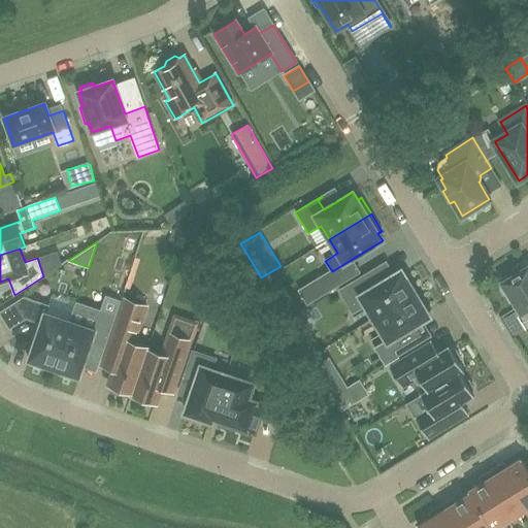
[(527,266),(502,283),(504,287),(501,289),(510,303),(514,301),(522,314),(527,309),(527,266)]
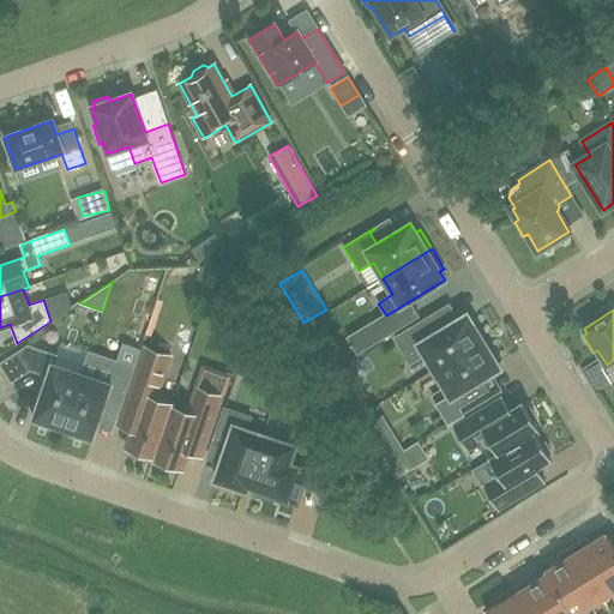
[(438,331),(429,317),(395,338),(410,363),(425,355),(434,371),(485,341),(479,332),(482,330),(474,315),(470,318),(467,313),(438,331)]
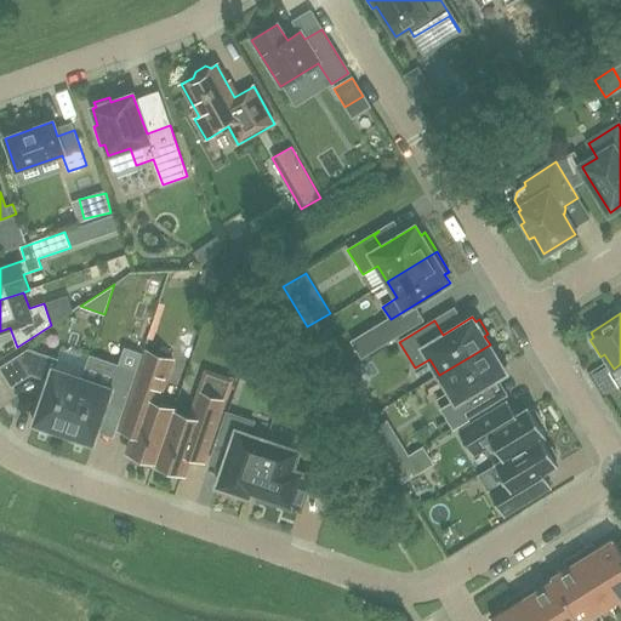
[(394,339),(385,322),(352,341),(362,358),(394,339)]
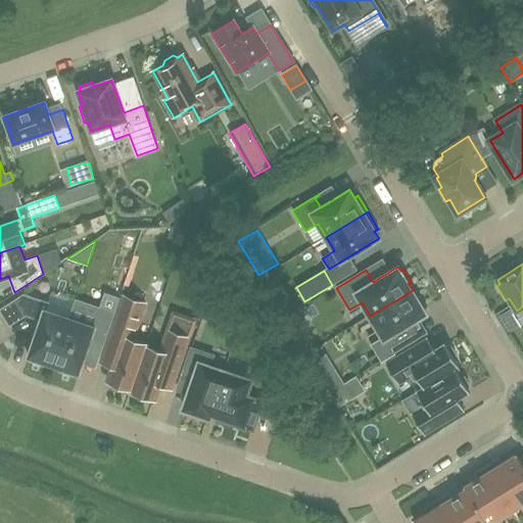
[(370,316),(379,331),(369,337),(382,361),(409,344),(400,330),(427,315),(424,311),(427,308),(420,296),(417,298),(413,290),(370,316)]
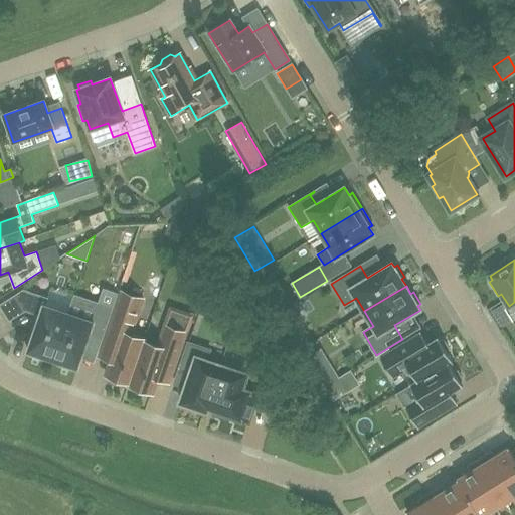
[(47,299),(23,290),(0,305),(10,321),(28,309),(40,313),(27,351),(31,353),(30,356),(43,360),(44,357),(52,360),(74,295),(67,314),(45,306),(47,299)]
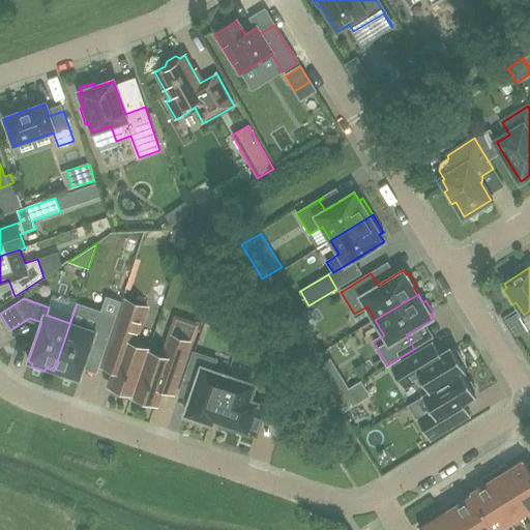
[(102,367),(114,371),(109,386),(112,387),(111,390),(123,395),(125,391),(133,394),(148,349),(135,345),(147,307),(124,300),(102,367)]
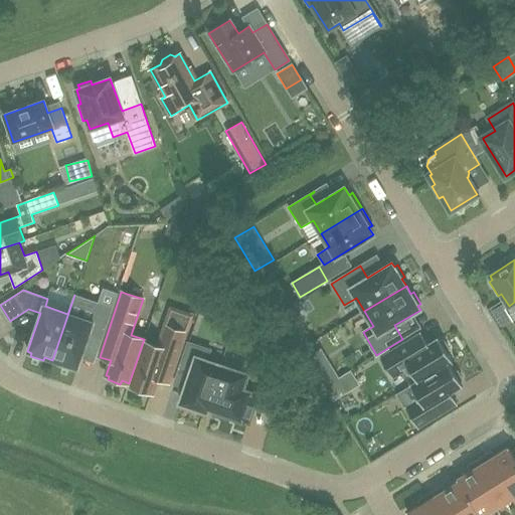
[(75,295),(74,295),(52,360),(61,363),(59,366),(72,370),(73,367),(77,368),(88,340),(101,344),(113,308),(112,308),(110,313),(97,309),(93,322),(69,314),(75,295)]
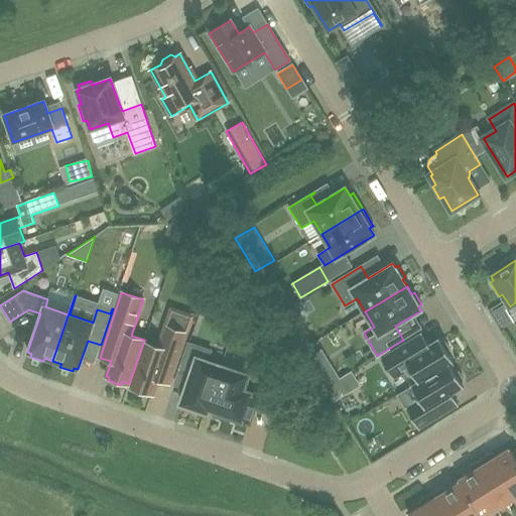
[(144,340),(129,384),(128,386),(137,389),(136,392),(149,396),(150,393),(153,394),(158,379),(169,383),(191,318),(190,317),(184,333),(164,327),(158,347),(145,343),(145,341),(144,340)]
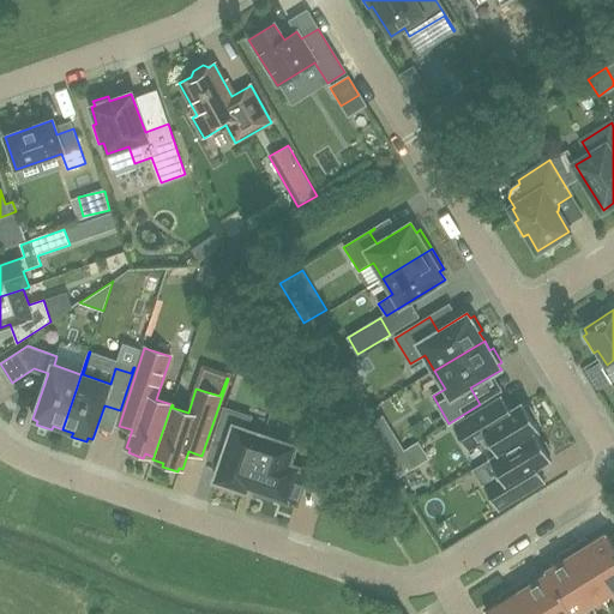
[(503,397),(487,407),(453,427),(468,451),(480,444),(489,461),(539,431),(534,421),(535,416),(529,407),(524,405),(523,403),(510,410),(503,397)]
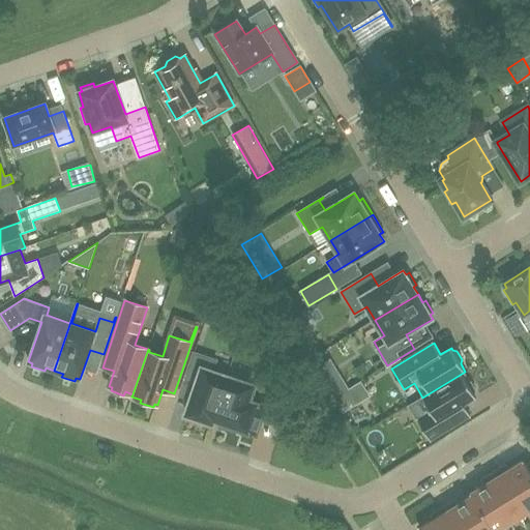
[(215,360),(194,353),(185,379),(197,382),(185,415),(188,416),(186,419),(201,424),(202,420),(211,423),(214,417),(228,377),(212,372),(215,360)]
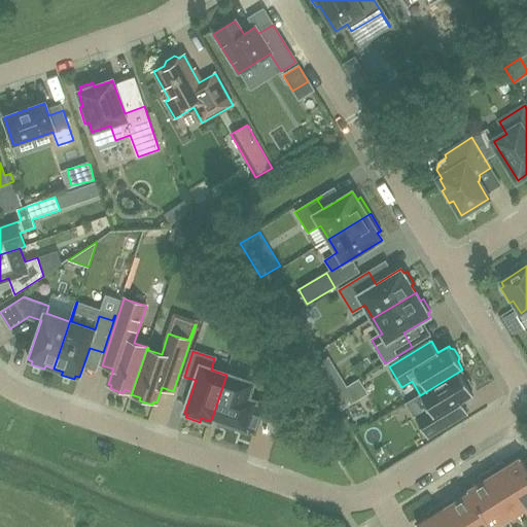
[(420,395),(429,409),(415,418),(427,437),(467,414),(461,402),(473,394),(471,392),(472,388),(468,380),(463,379),(460,373),(463,371),(462,370),(420,395)]
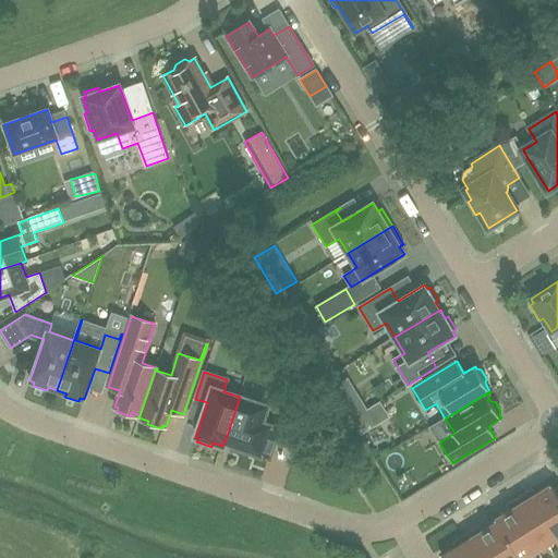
[(267,407),(240,397),(226,439),(252,448),(251,451),(269,457),(278,428),(262,423),(267,407)]
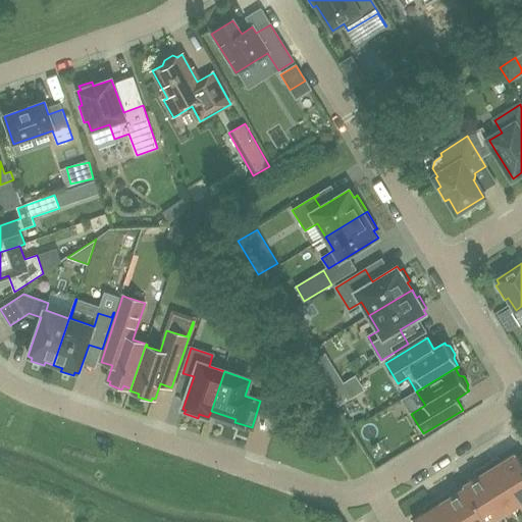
[(274,393),(266,417),(277,421),(285,397),(274,393)]
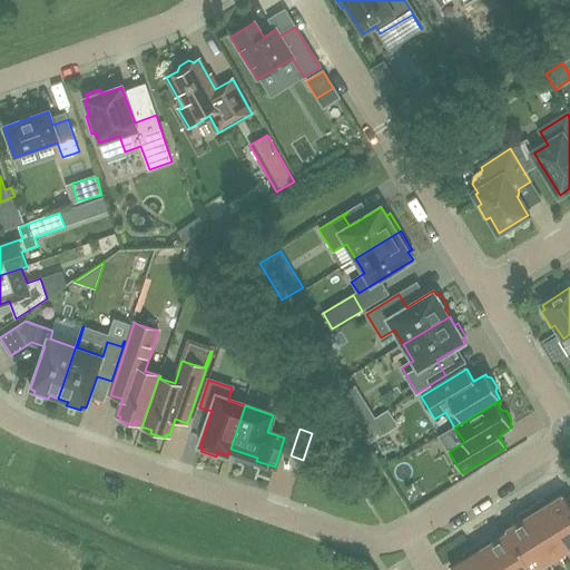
[(569,505),(566,499),(562,494),(548,504),(544,499),(531,507),(561,556),(569,549),(569,505)]
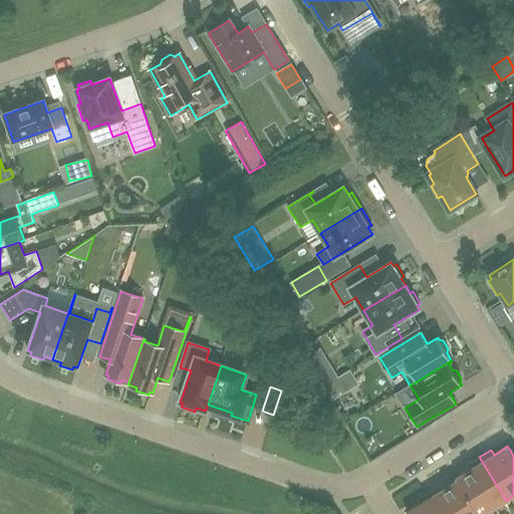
[(496,507),(506,501),(479,457),(467,465),(469,469),(456,478),(457,480),(479,513),(496,513),(500,512),(496,507)]
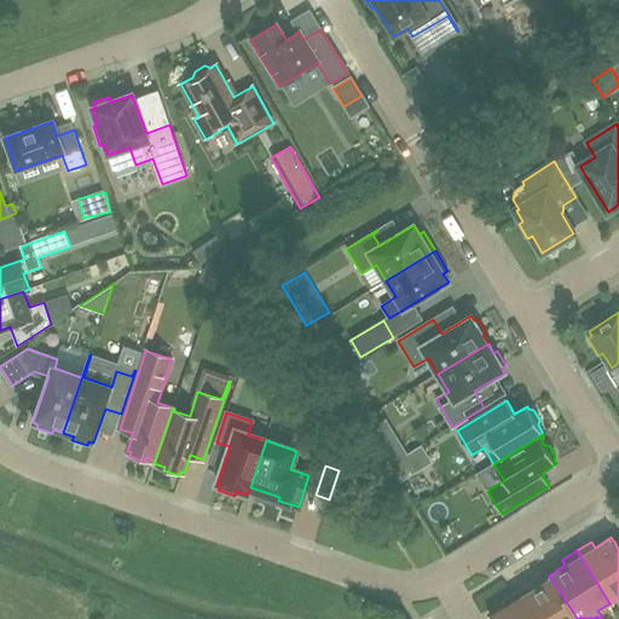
[(577,618),(550,578),(534,588),(531,582),(516,591),(534,618),(577,618)]
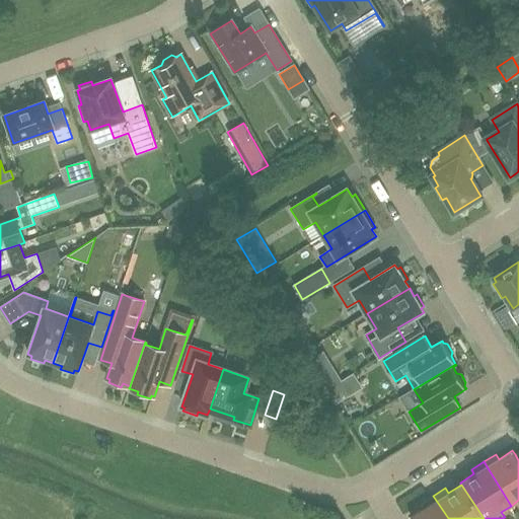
[(448,518),(433,496),(421,503),(424,508),(410,516),(411,518),(448,518)]
